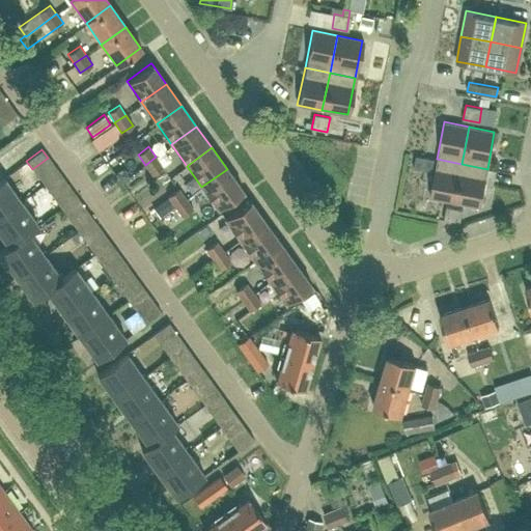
[(163,167),(156,157),(145,165),(152,175),(163,167)]
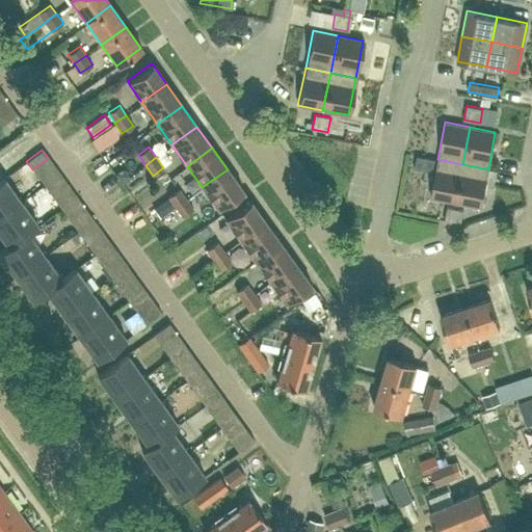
[(455,202),(462,164),(437,159),(430,196),(455,202)]
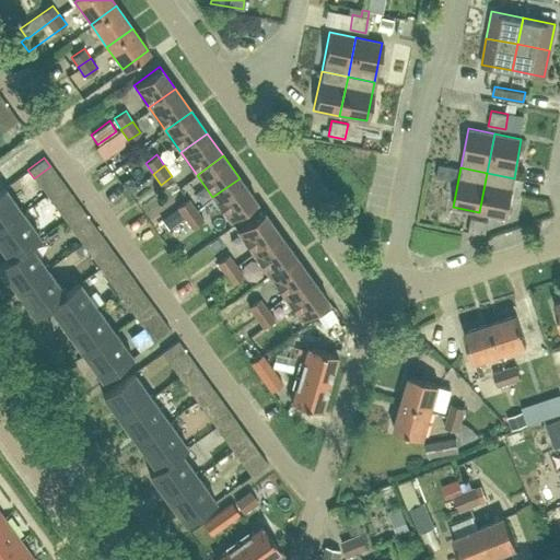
[(514,178),(487,173),(479,212),(506,218),(514,178)]
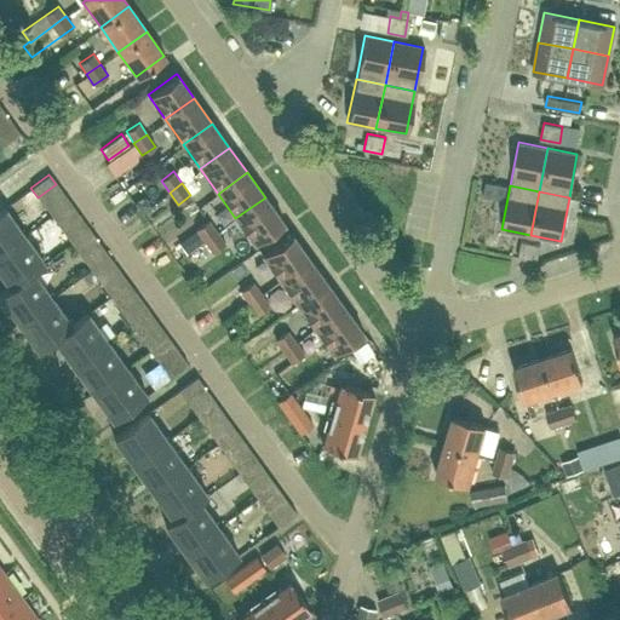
[(265,197),(235,218),(253,242),(281,222),(282,223),(282,222),(265,197)]
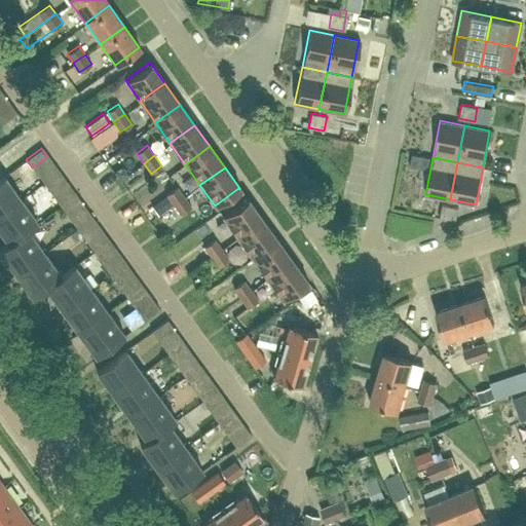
[(64,179),(58,171),(42,182),(48,190),(64,179)]
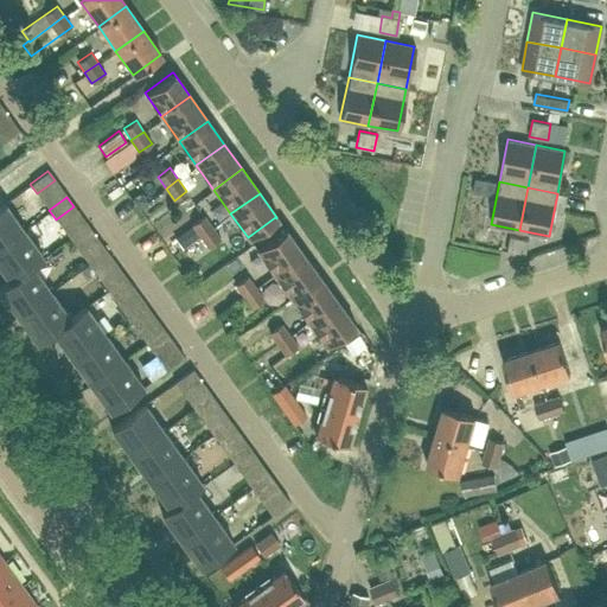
[(0,204),(0,244),(23,229),(2,203),(0,204)]
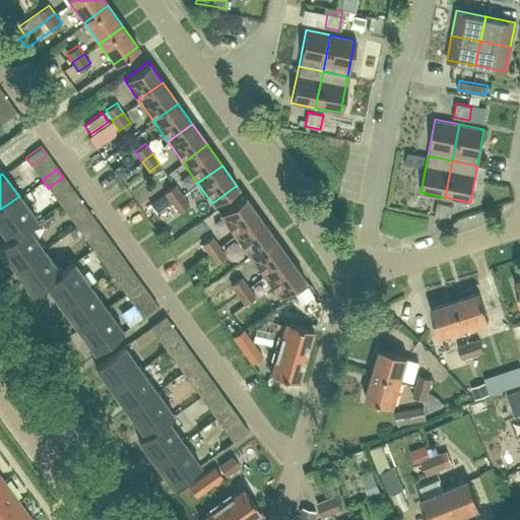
[(182,194),(175,185),(150,203),(157,211),(171,201),(172,202),(182,194)]
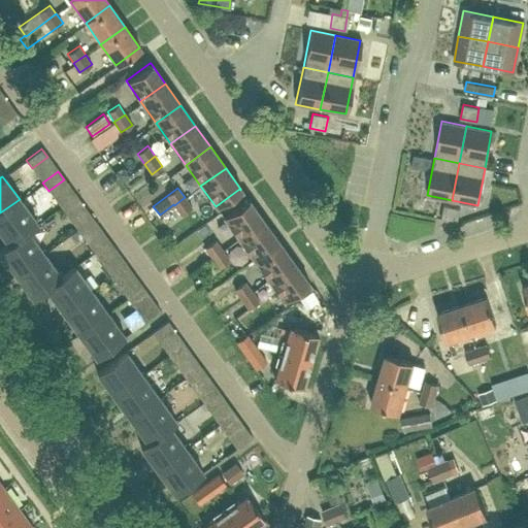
[(80,203),(74,194),(60,205),(65,213),(80,203)]
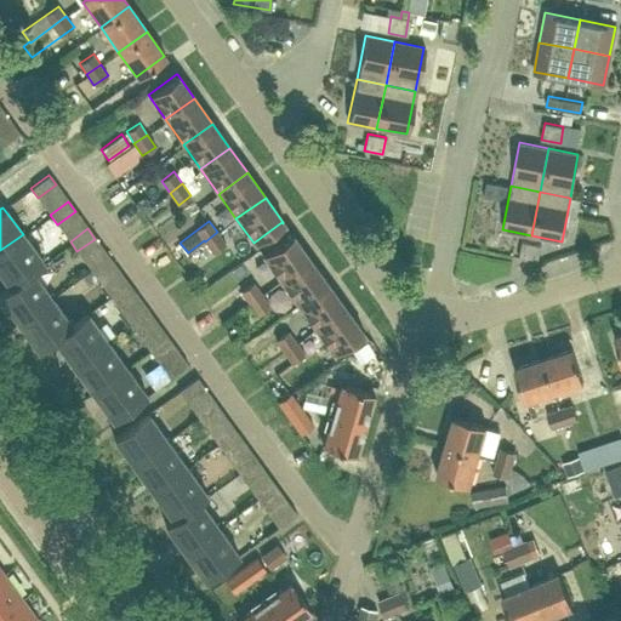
[(205,241),(214,252),(226,243),(217,232),(205,241)]
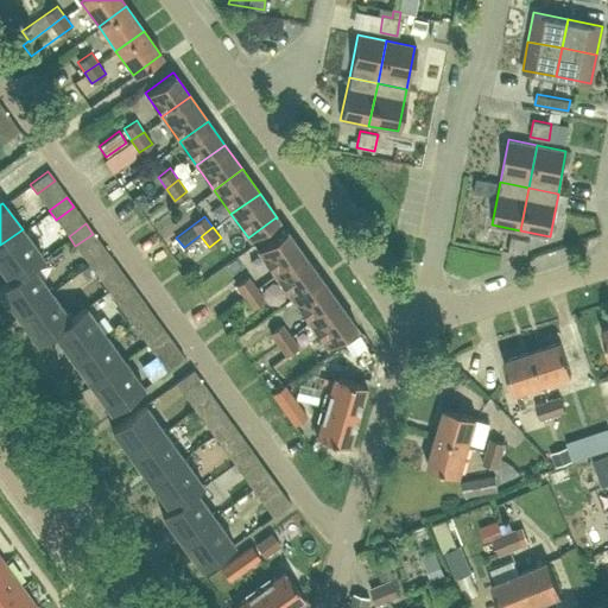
[(257,249),(273,273),(302,253),(285,228),(284,229),(257,249)]
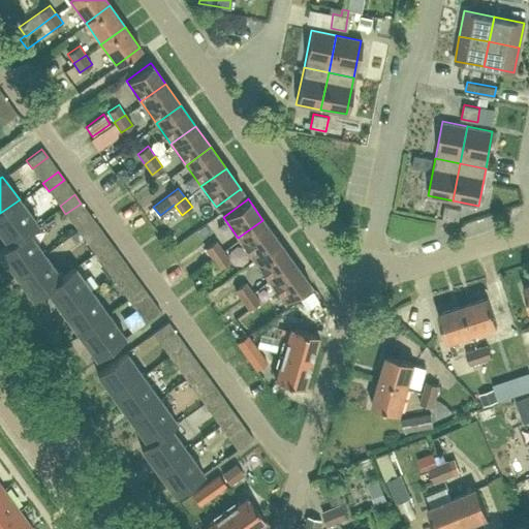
[(20,199),(0,213),(0,234),(7,244),(27,230),(36,223),(20,199)]
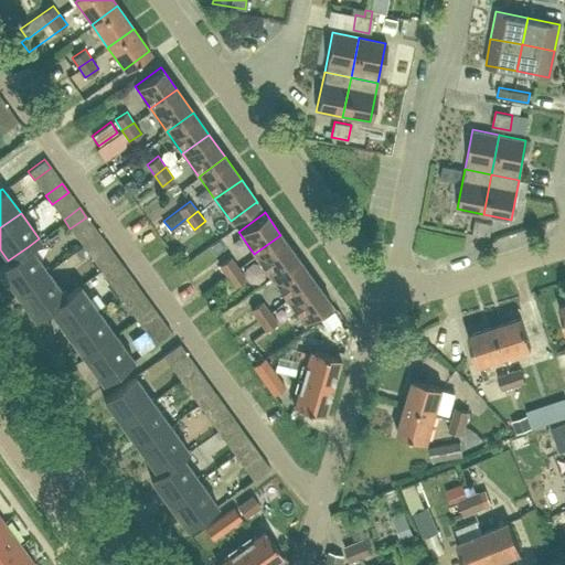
[(492,222),(475,219),(472,234),(489,237),(492,222)]
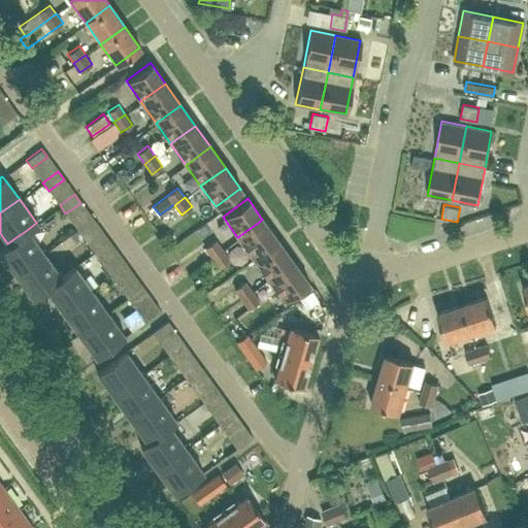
[(98,226),(92,218),(76,229),(83,237),(98,226)]
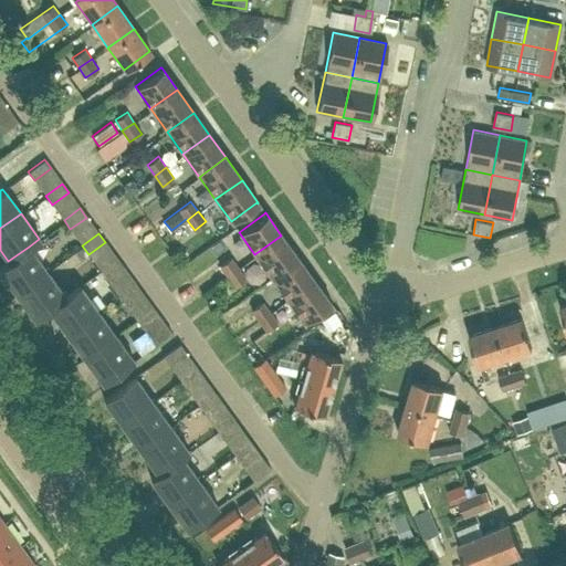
[(254,254),(271,278),(297,258),(281,236),(254,254)]
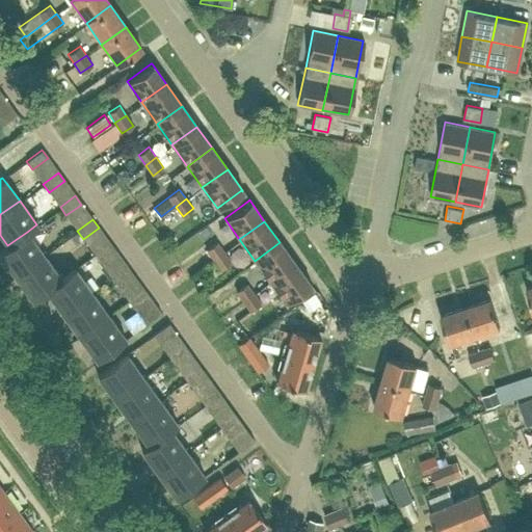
[(44,255),(27,232),(7,245),(0,249),(0,257),(14,276),(44,255)]
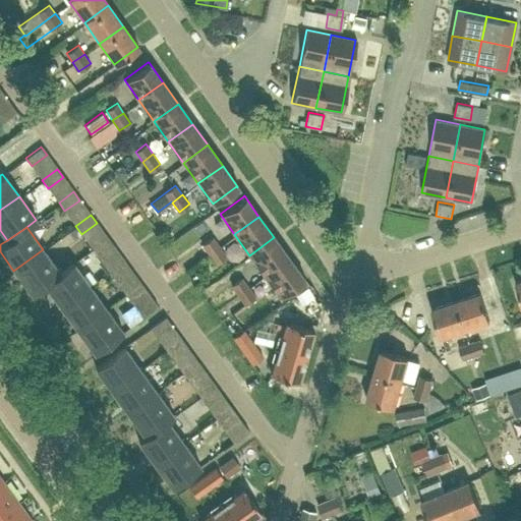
[(113,245),(107,237),(92,248),(98,256),(113,245)]
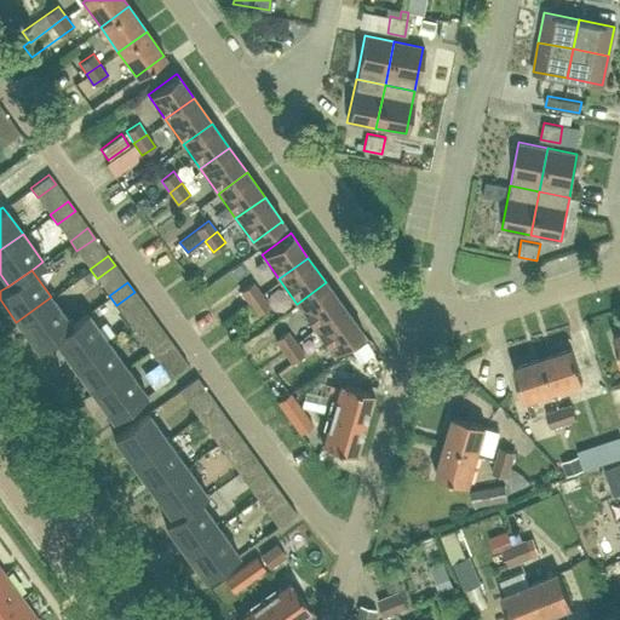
[(262,293),(253,282),(213,310),(220,321),(247,302),(248,303),(262,293)]
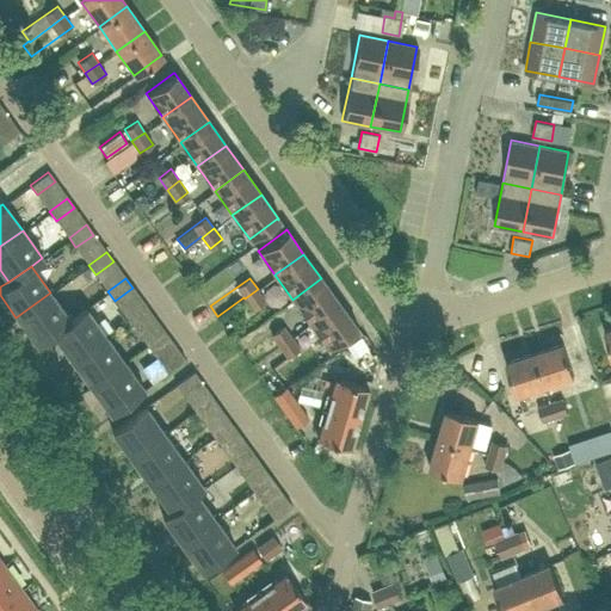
[(321,278),(292,300),(310,323),(339,303),(321,278)]
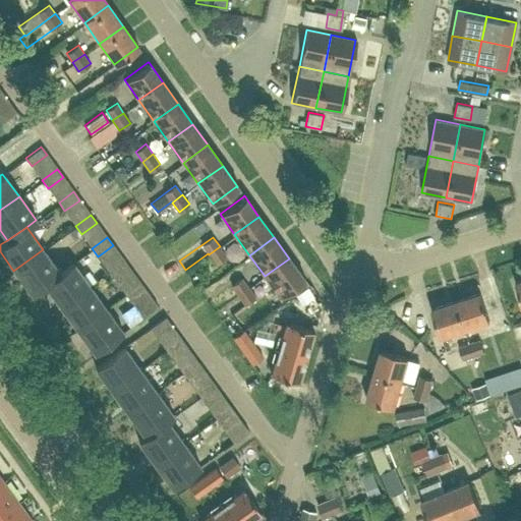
[(209,254),(216,264),(226,256),(220,246),(209,254)]
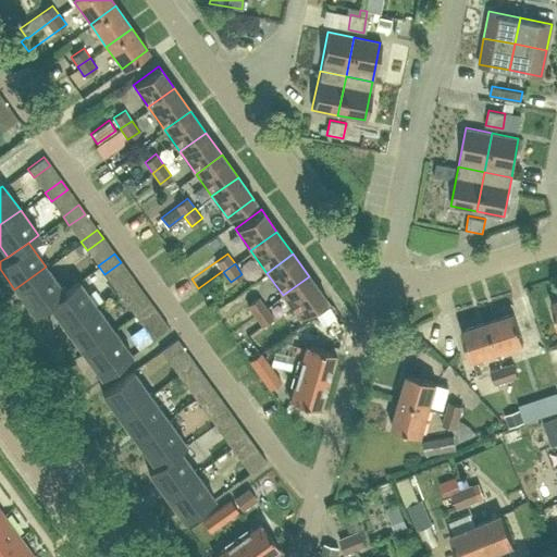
[(62,291),(46,267),(14,289),(33,314),(47,304),(62,291)]
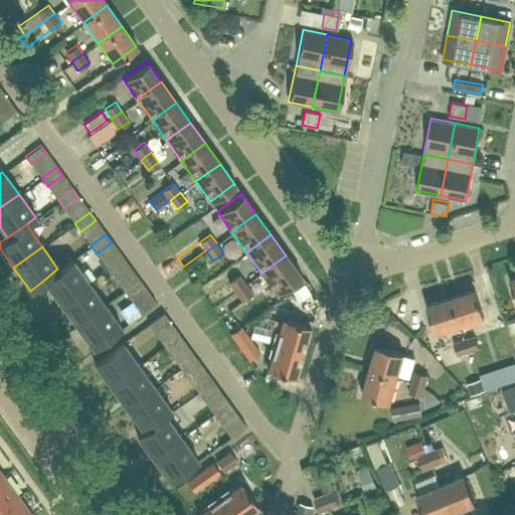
[(301,276),(286,255),(262,273),(276,293),(300,276),(300,277),(301,276)]
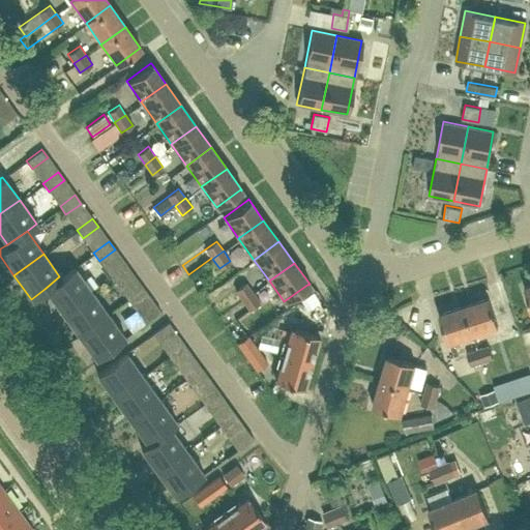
[(125,264),(110,275),(116,284),(131,272),(125,264)]
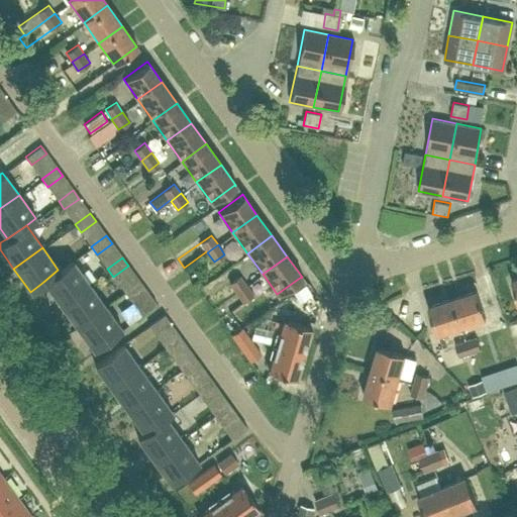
[(58,270),(43,282),(60,304),(88,283),(71,261),(58,270)]
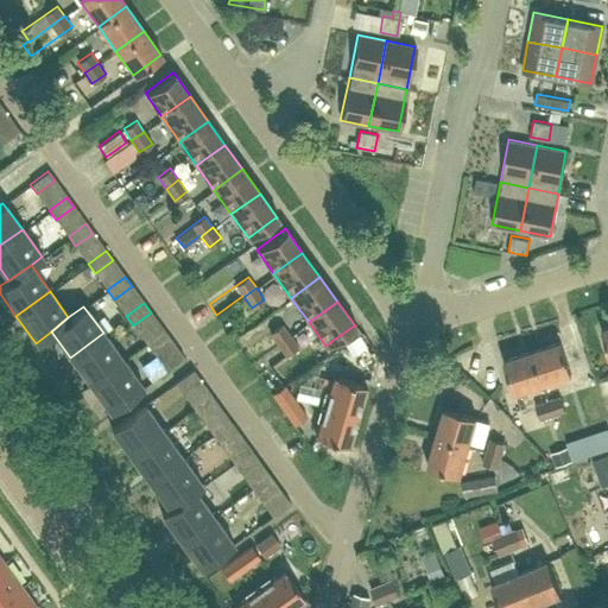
[(278,344),(291,335),(282,323),(270,333),(278,344)]
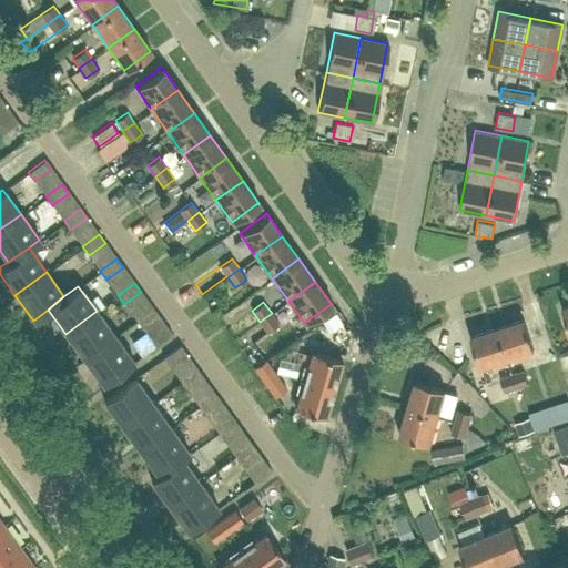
[(159,317),(152,308),(135,321),(142,330),(159,317)]
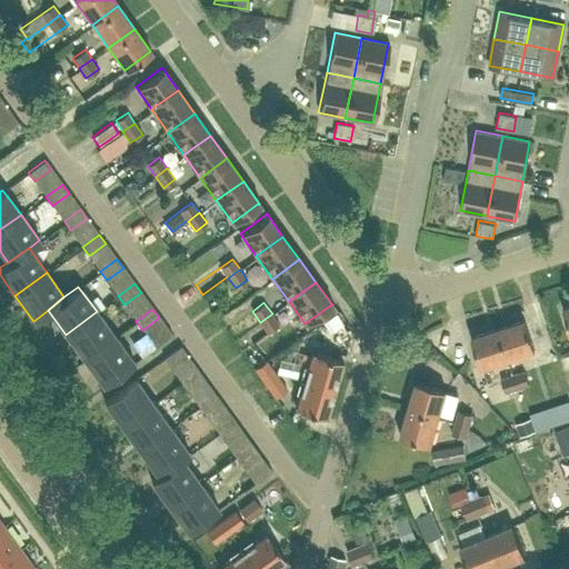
[(115,337),(97,311),(66,335),(83,359),(115,337)]
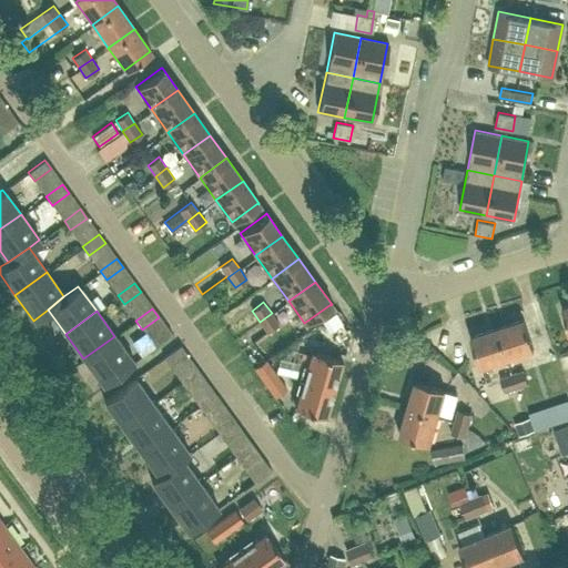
[(280,324),(272,313),(260,322),(267,333),(280,324)]
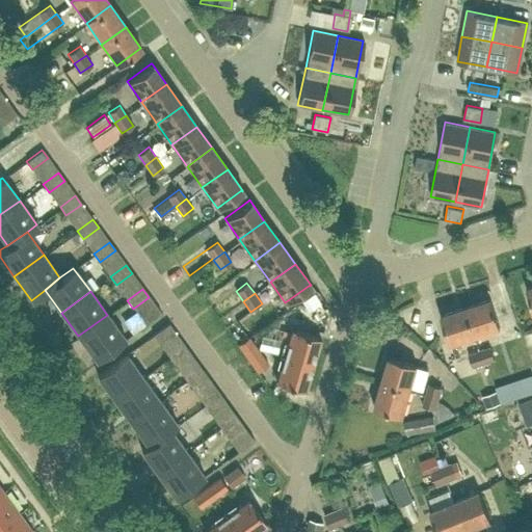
[(489,298),(464,307),(474,335),(499,326),(489,298)]
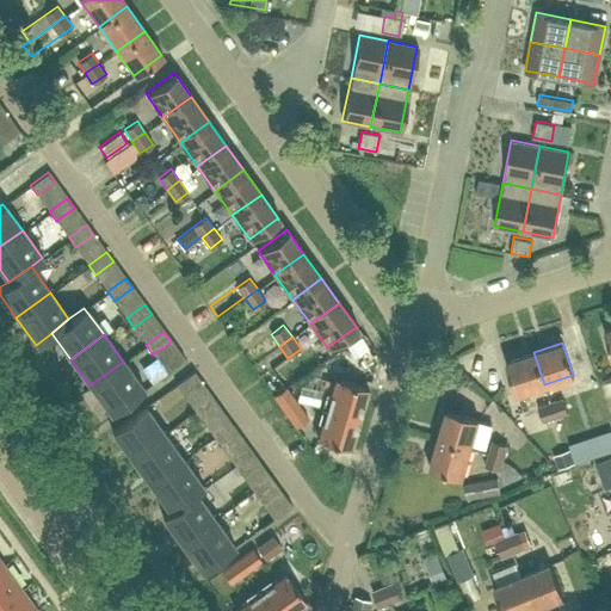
[(544,384),(534,352),(505,360),(516,394),(544,384)]
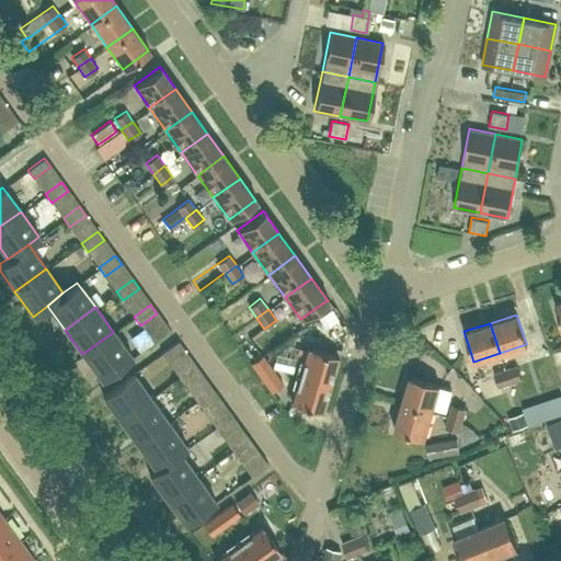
[(113,332),(82,354),(101,379),(132,357),(113,332)]
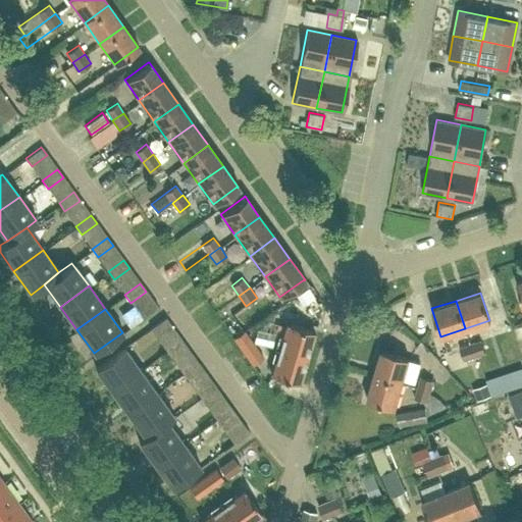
[(170,325),(164,317),(149,328),(155,336),(170,325)]
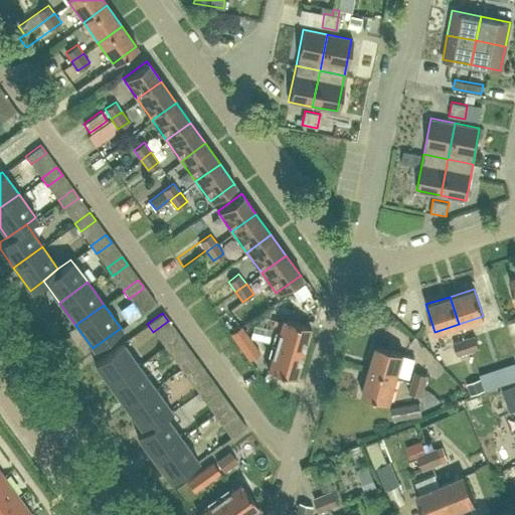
[(281,318),(274,343),(302,352),(309,326),(281,318)]
